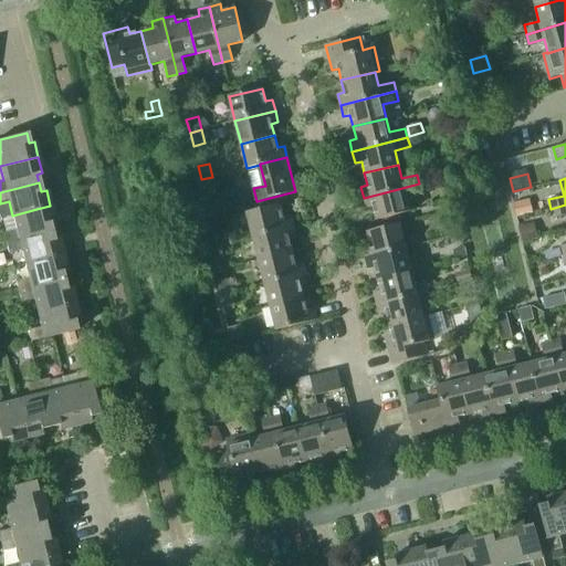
[(373,207),(376,220),(410,211),(406,197),(421,192),(419,184),(364,198),(366,209),(373,207)]
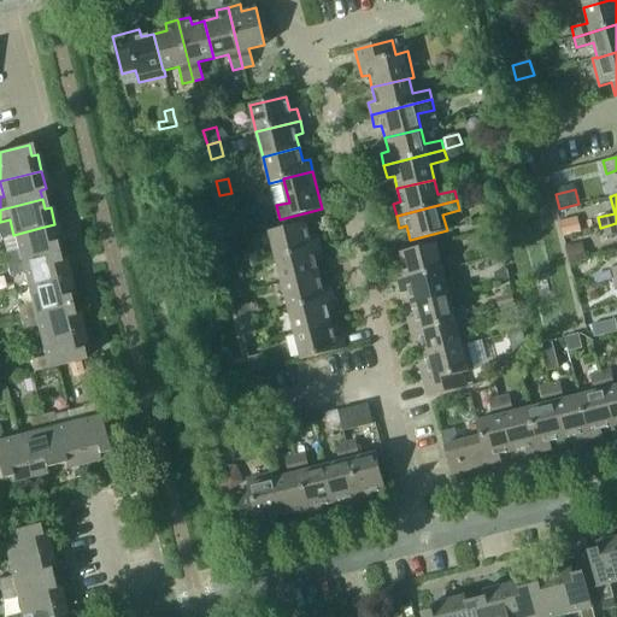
[(579,217),(560,221),(564,236),(582,233),(579,217)]
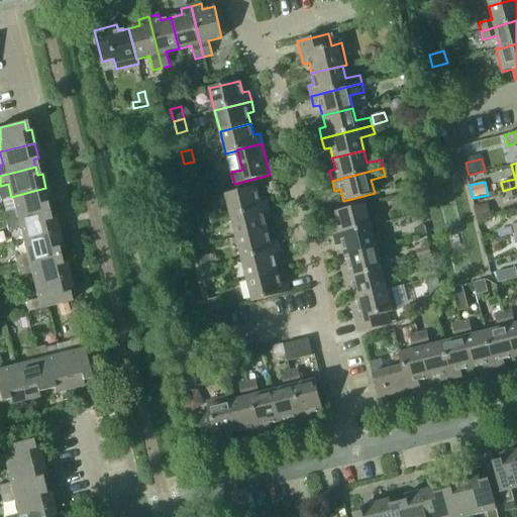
[(255,187),(225,194),(231,216),(268,207),(266,197),(259,198),(255,187)]
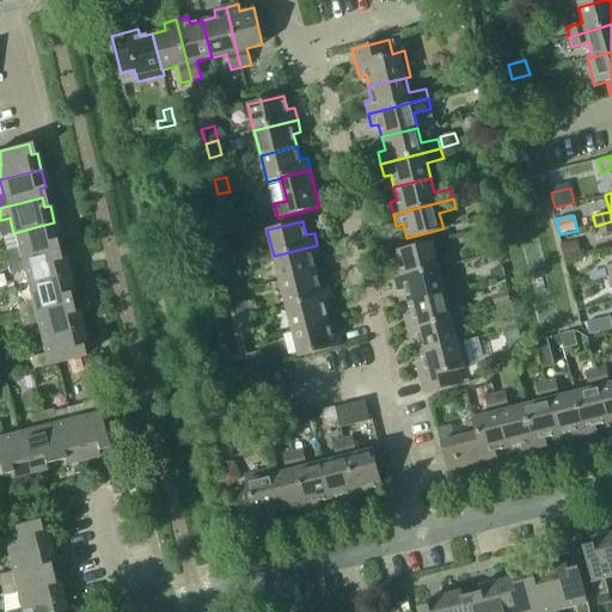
[(611,221),(595,226),(598,236),(611,232),(611,221)]
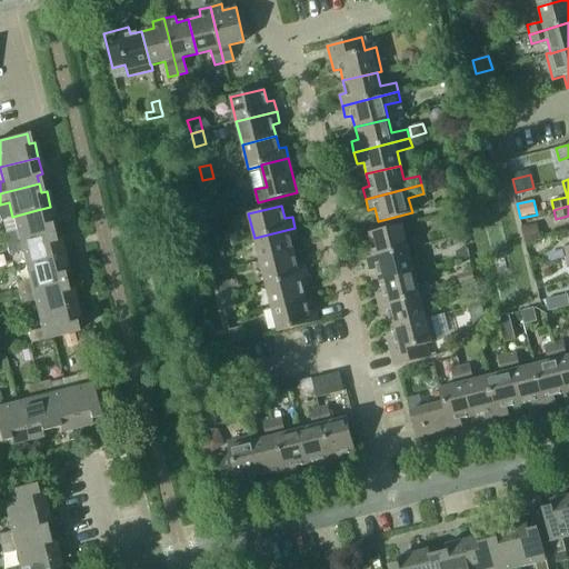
[(6,245),(51,233),(49,225),(55,223),(50,207),(37,210),(12,217),(16,230),(2,233),(6,245)]
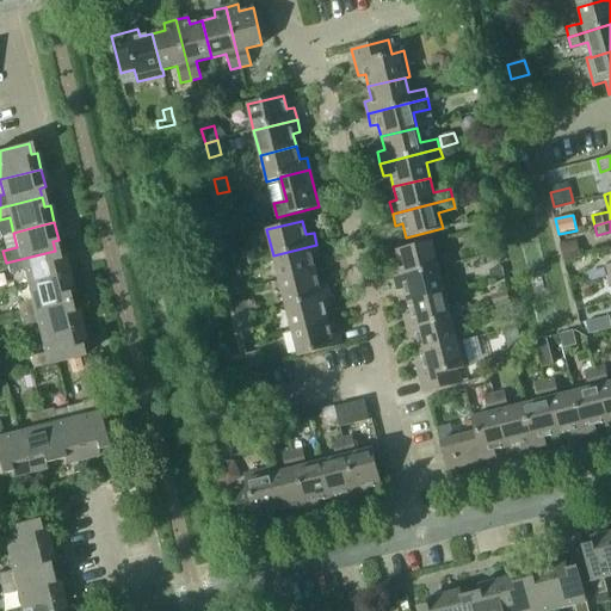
[(394,278),(454,264),(451,253),(434,258),(431,241),(395,251),(399,265),(392,266),(394,278)]
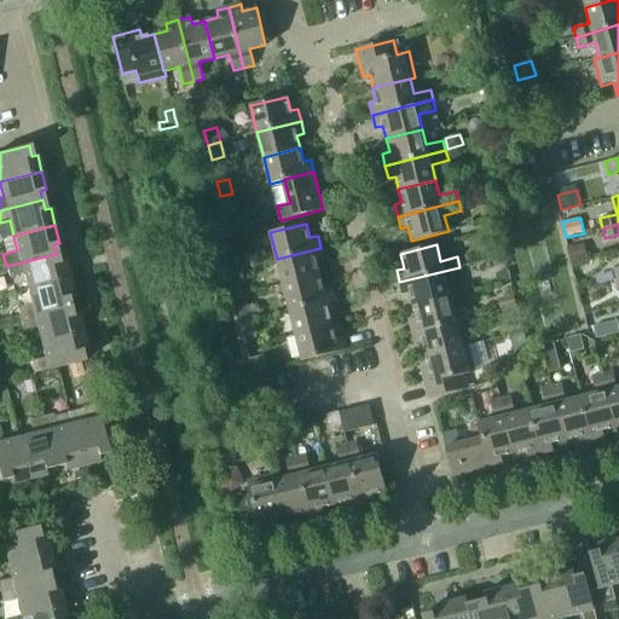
[(582,244),(567,248),(572,264),(586,260),(582,244)]
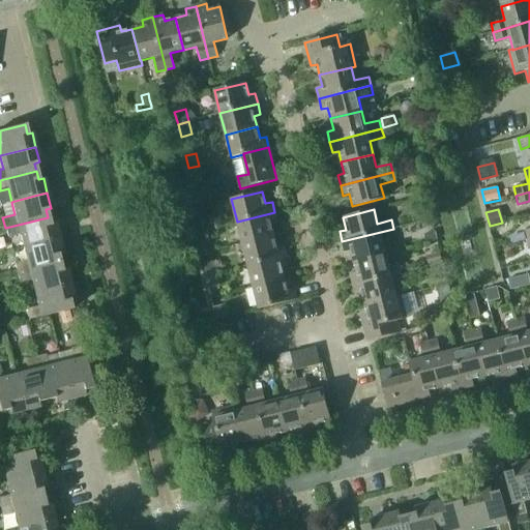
[(237,222),(242,243),(273,235),(270,225),(277,223),(274,212),(237,222)]
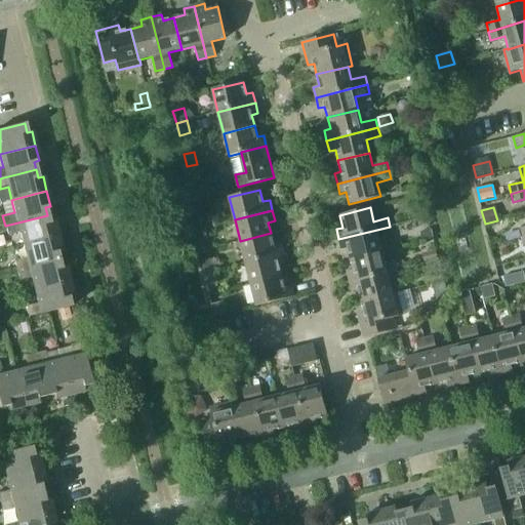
[(23,245),(34,243),(58,237),(54,221),(50,223),(47,215),(5,226),(7,236),(19,233),(23,245)]
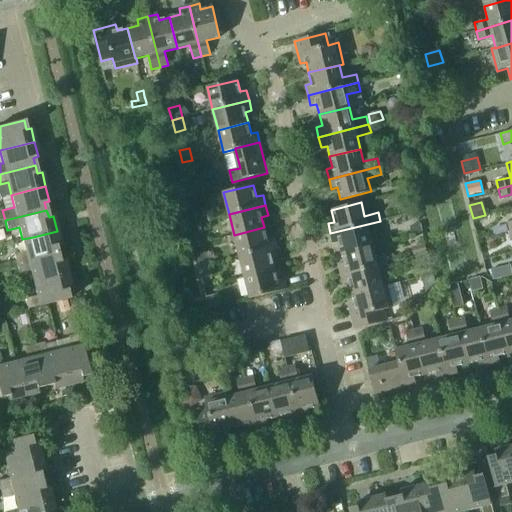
[(185,212),(188,225),(198,222),(195,210),(185,212)]
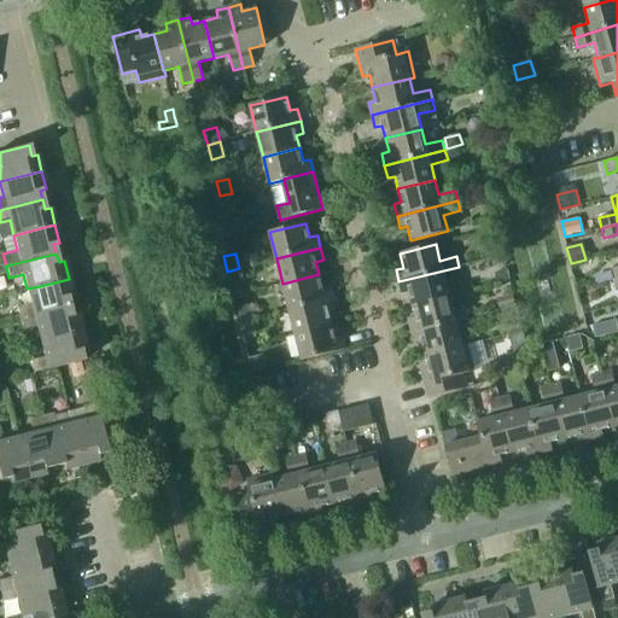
[(409,292),(413,305),(449,296),(444,280),(461,277),(459,267),(398,281),(402,293),(409,292)]
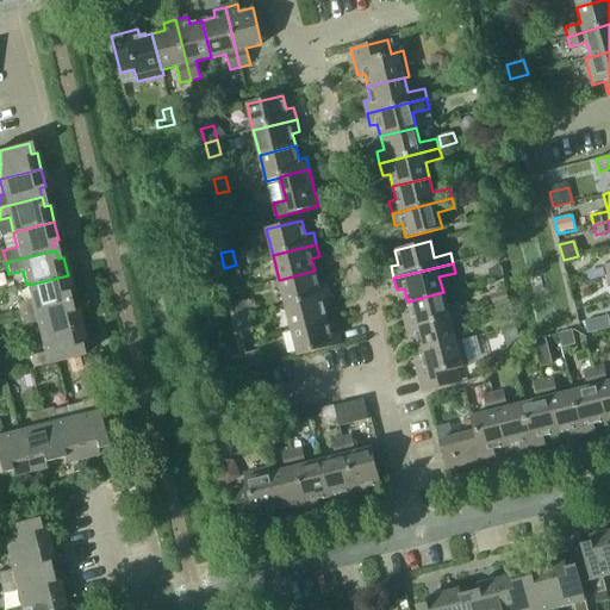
[(236,265),(224,268),(228,282),(240,279),(236,265)]
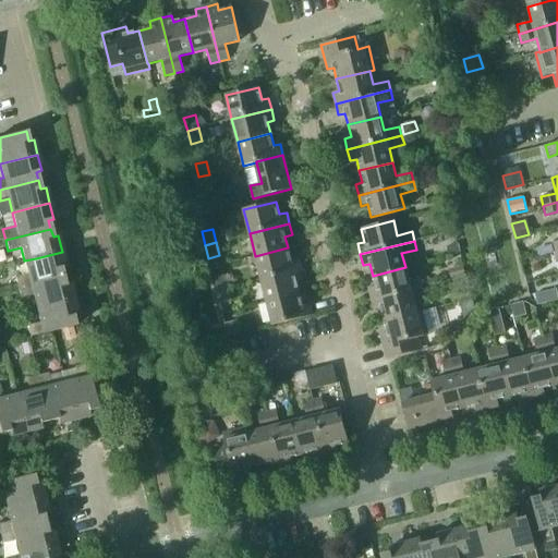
[(459,244),(447,247),(449,256),(461,253),(459,244)]
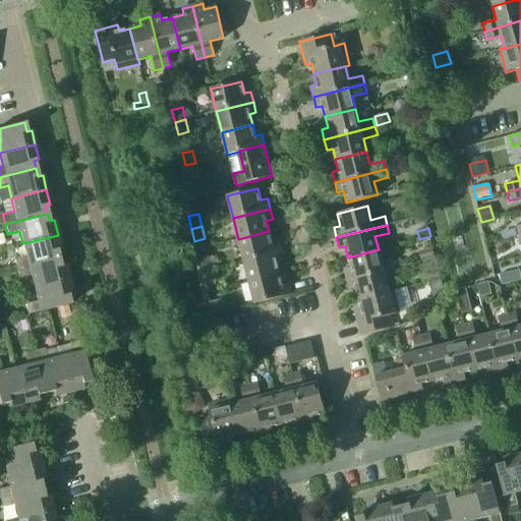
[(243,261),(281,251),(278,241),(272,242),(269,231),(238,239),(243,261)]
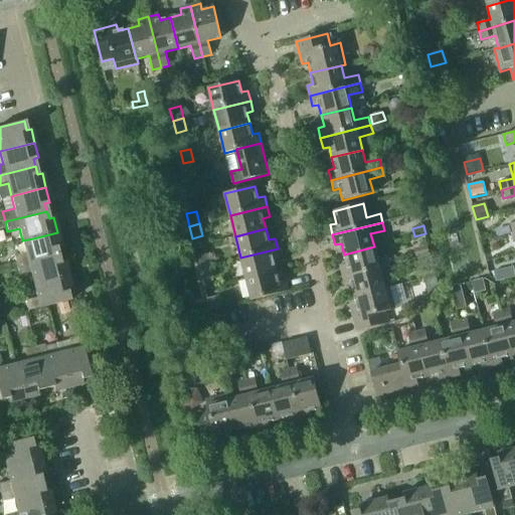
[(16,266),(58,255),(56,247),(60,246),(57,232),(33,238),(22,240),(25,253),(13,256),(16,266)]
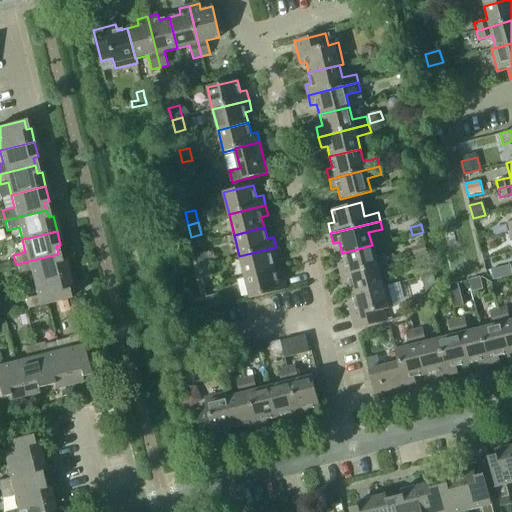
[(427,253),(425,244),(412,247),(414,256),(427,253)]
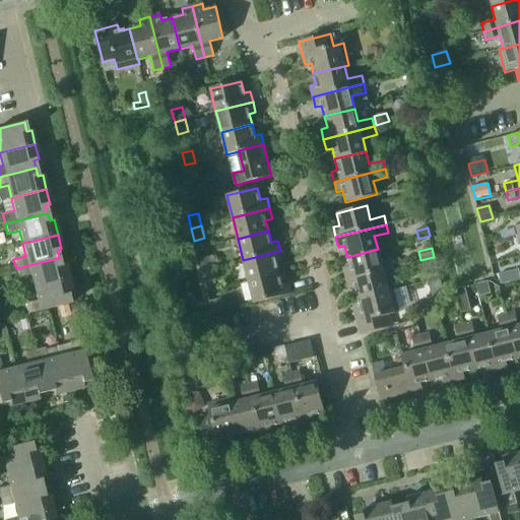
[(343,269),(346,279),(397,267),(395,258),(381,261),(378,249),(347,257),(349,268),(343,269)]
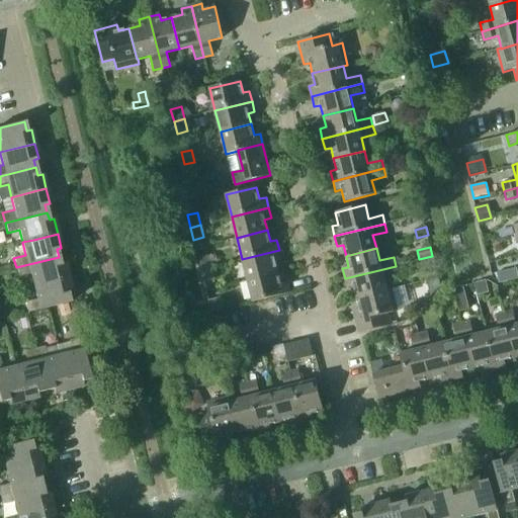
[(242,259),(247,280),(278,272),(275,261),(281,260),(279,250),(242,259)]
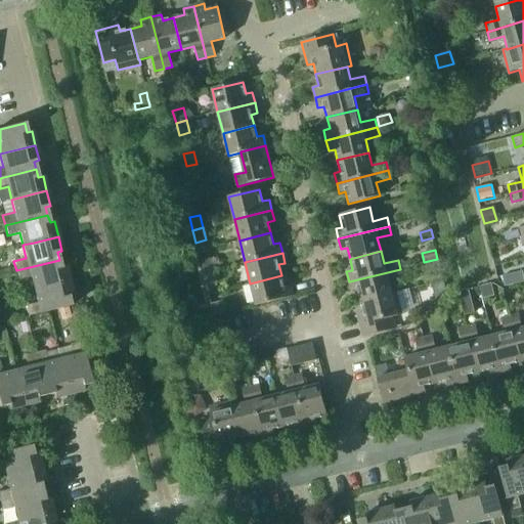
[(210,258),(200,261),(204,273),(213,270),(210,258)]
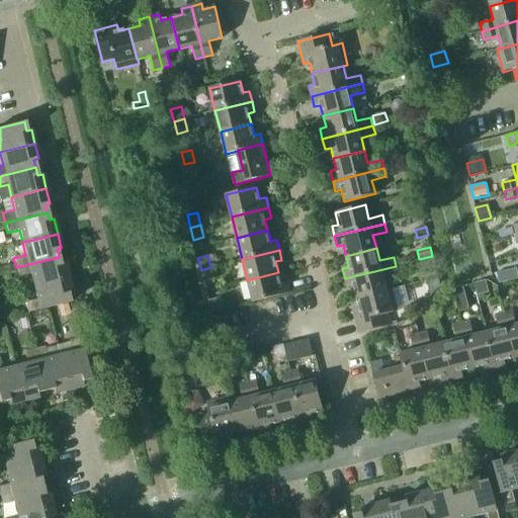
[(30,274),(33,287),(69,278),(65,264),(61,265),(59,257),(16,267),(18,277),(30,274)]
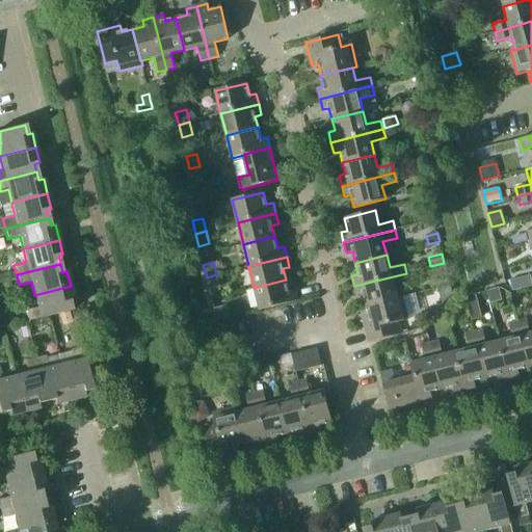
[(431,277),(447,273),(445,264),(444,264),(428,268),(431,277)]
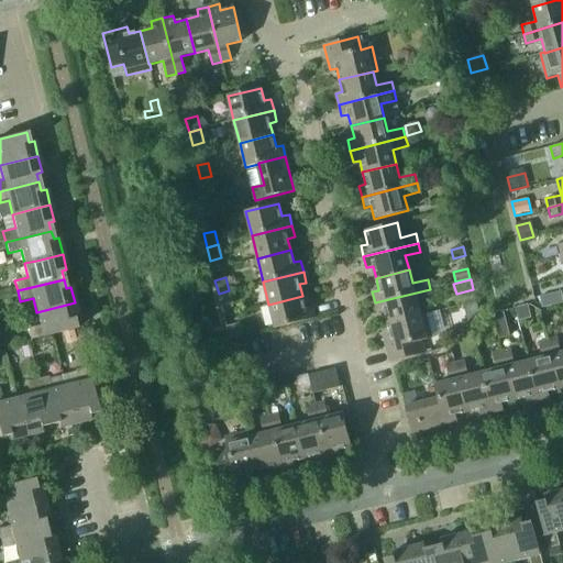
[(384,312),(387,324),(420,316),(420,315),(417,301),(432,298),(430,289),(375,302),(377,313),(384,312)]
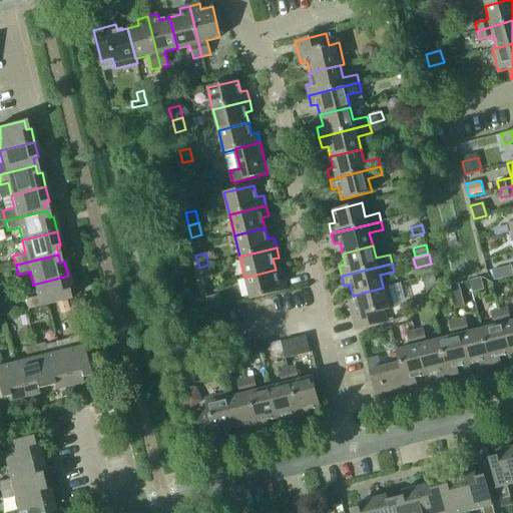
[(208,265),(199,268),(202,280),(212,277),(208,265)]
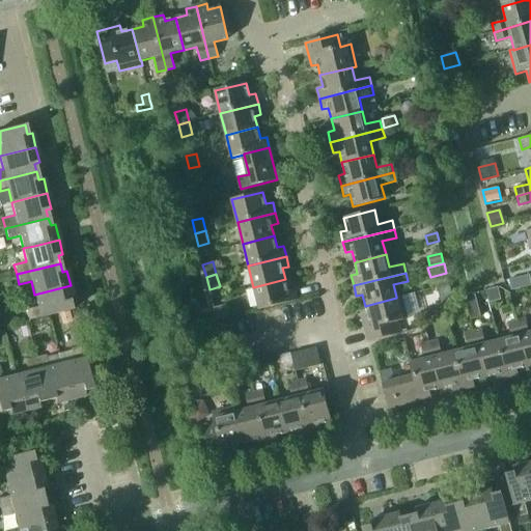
[(515,278),(509,280),(511,290),(518,289),(515,278)]
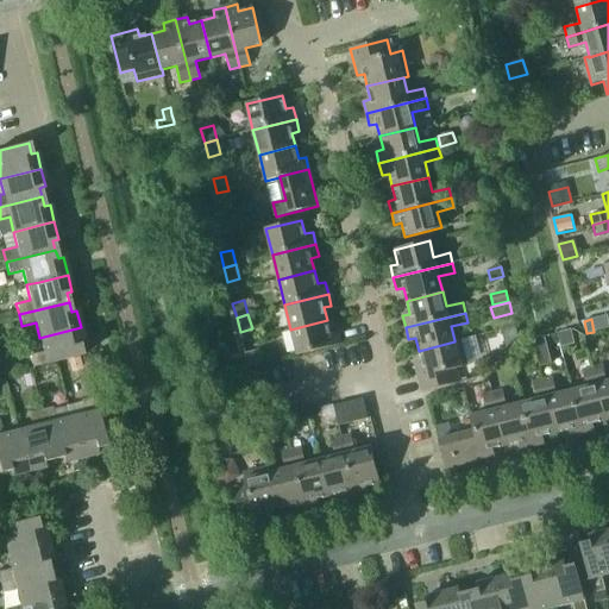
[(327,320),(290,330),(297,356),(340,344),(338,332),(331,333),(327,320)]
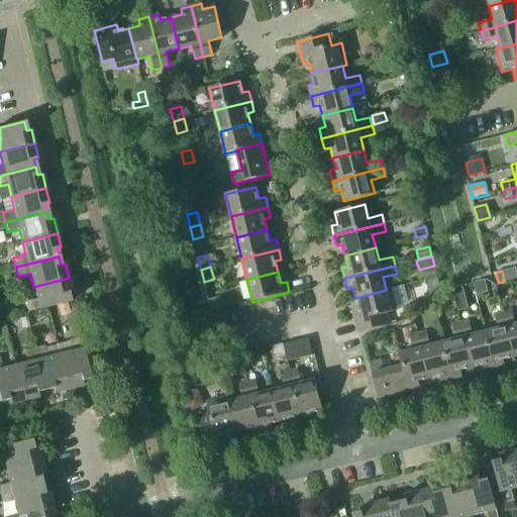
[(426,280),(430,294),(430,295),(440,286),(438,277),(437,277),(426,280)]
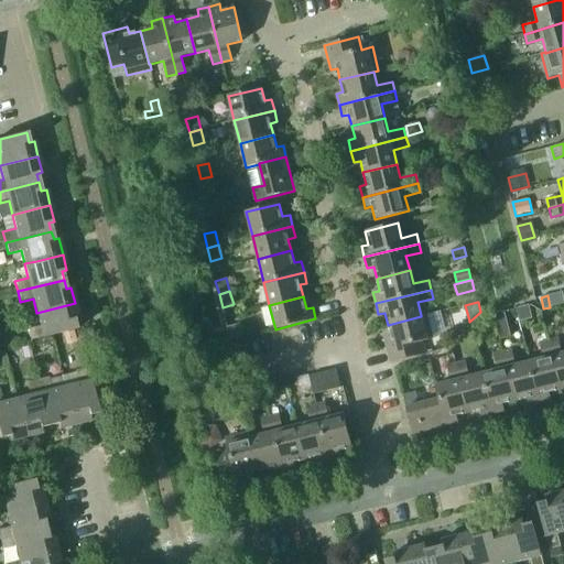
[(78,318),(75,303),(36,313),(40,326),(28,329),(30,340),(43,337),(76,329),(74,320),(78,318)]
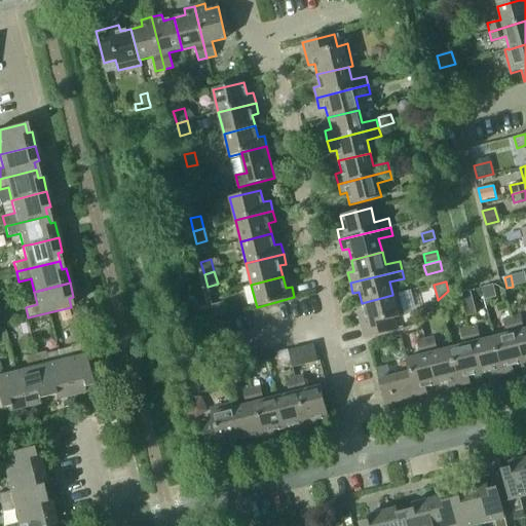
[(497,297),(493,285),(482,288),(485,301),(497,297)]
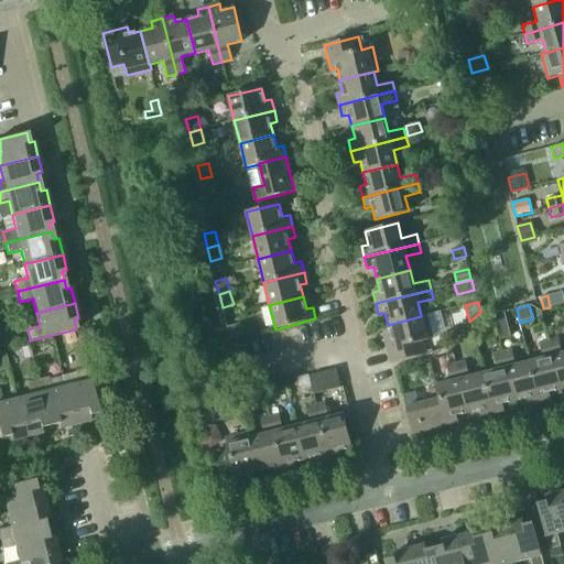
[(511,337),(505,312),(494,315),(500,340),(511,337)]
